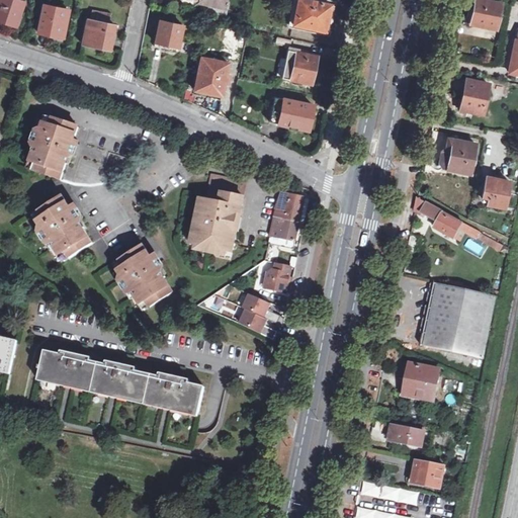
[(0,0),(0,20),(15,26),(23,2),(17,0),(0,0)]
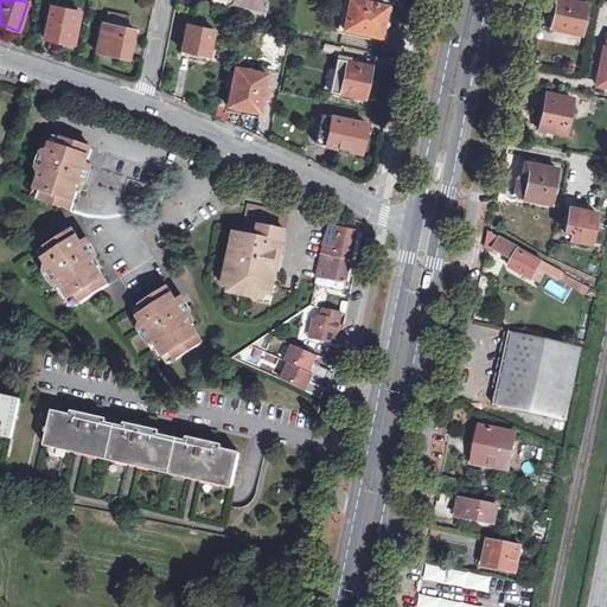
[(375,0),(375,2),(364,0),(349,0),(343,33),(387,43),(390,23),(395,2),(384,0),(375,0)]
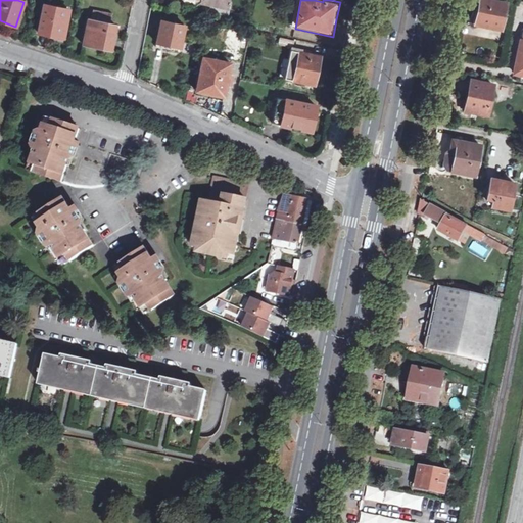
[(480,0),(478,11),(476,24),(501,29),(506,3),(488,0),(480,0)]
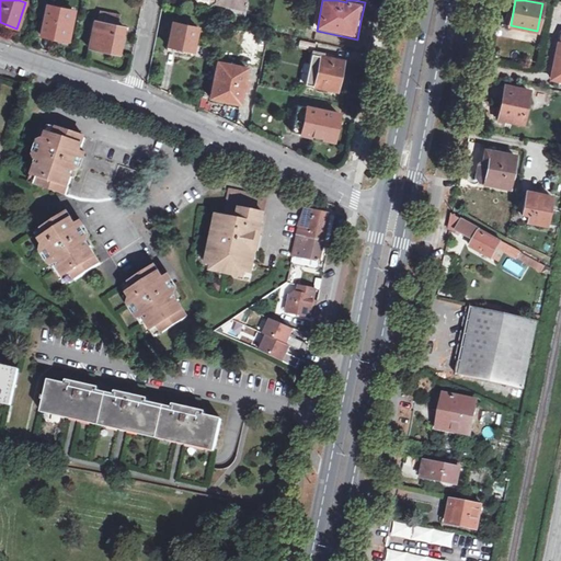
[(42,34),(68,38),(75,9),(47,3),(42,34)]
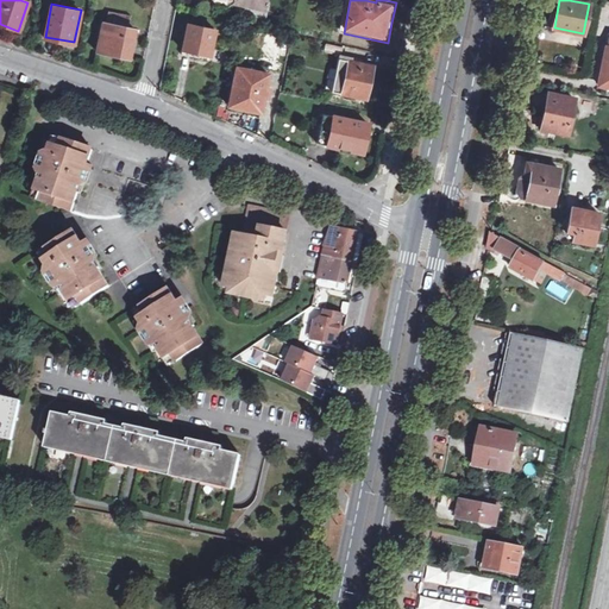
[(107,23),(130,27),(132,16),(110,11),(107,23)]
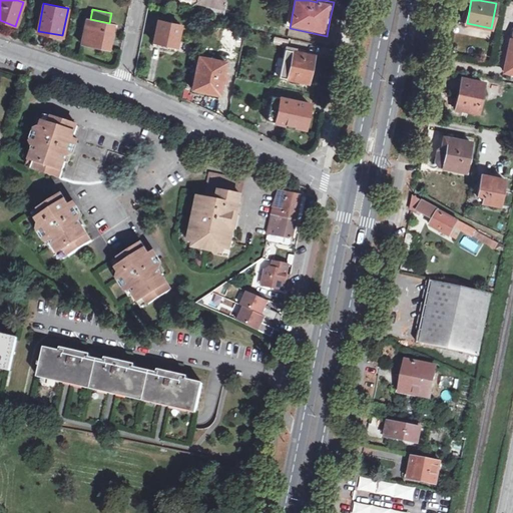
[(109,23),(90,19),(87,19),(82,44),(108,49),(113,24),(109,23)]
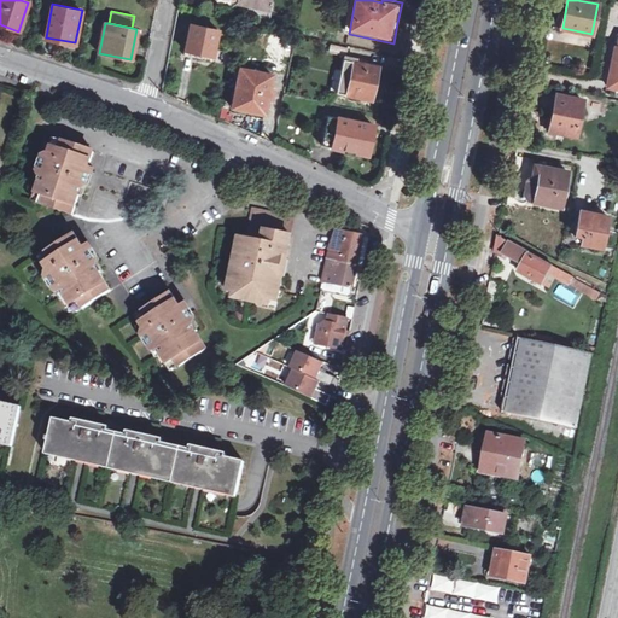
[(219,30),(191,23),(185,54),(199,58),(200,53),(213,56),(219,30)]
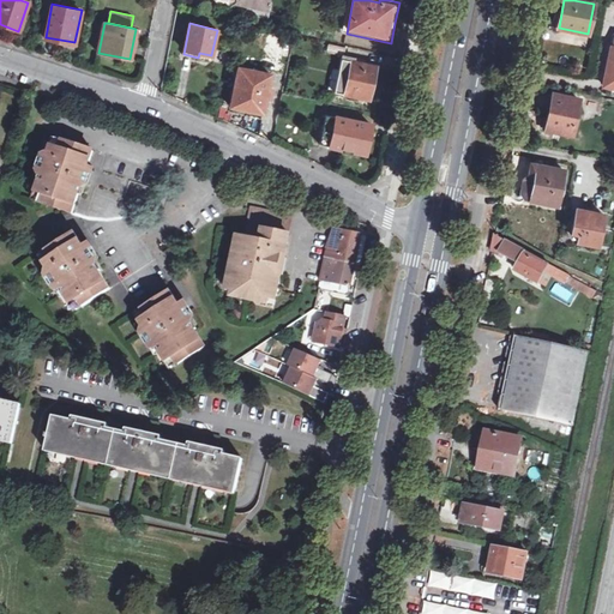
[(613,47),(612,47),(603,84),(613,86),(613,47)]
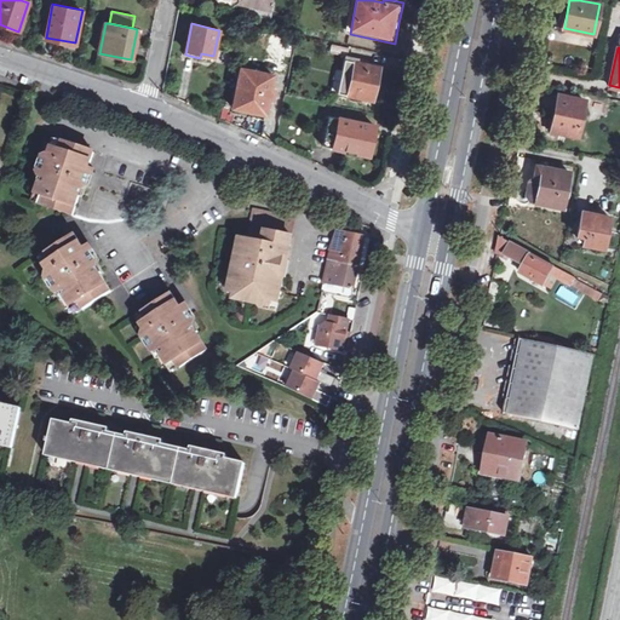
[(380,67),(359,62),(354,85),(351,85),(349,96),(373,101),(377,84),(380,67)]
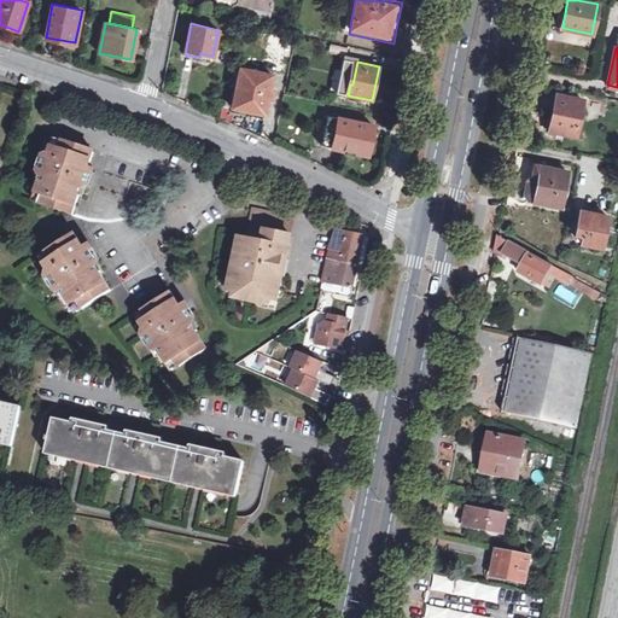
[(273,89),(269,88),(273,75),(240,68),(232,108),(264,115),(268,99),(270,100),(273,89)]
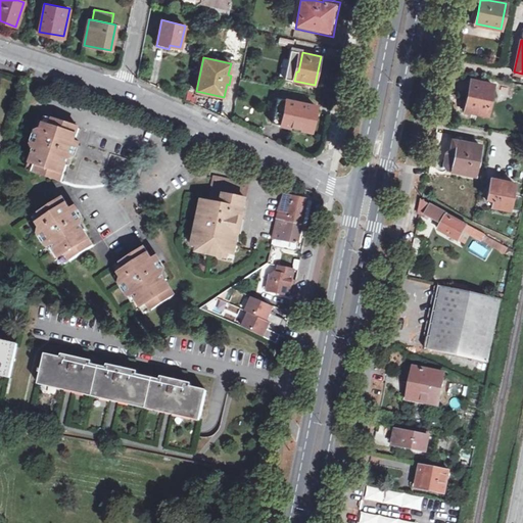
[(468,95),(466,110),(487,114),(492,84),(471,80),(468,95)]
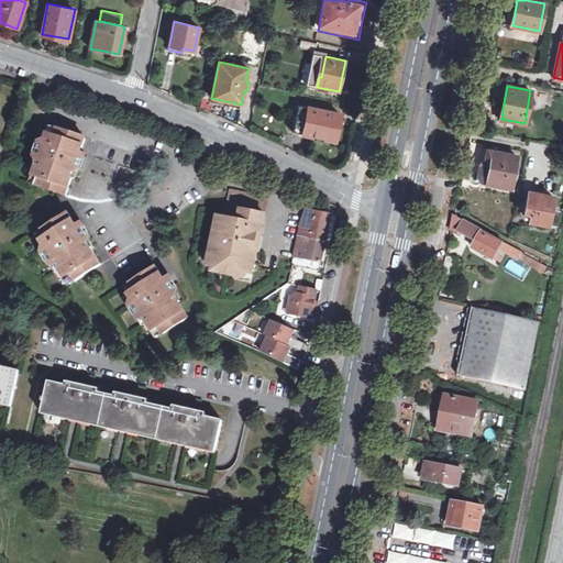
[(341,114),(299,106),(298,108),(295,108),(290,129),(294,129),(294,132),(335,141),(338,128),(341,114)]
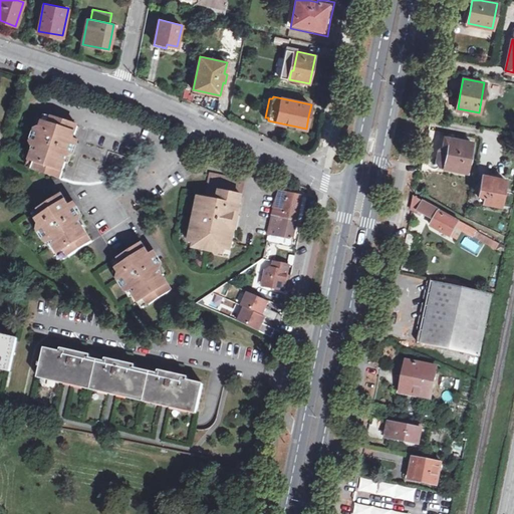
[(50,125),(53,118),(47,116),(44,123),(50,125)]
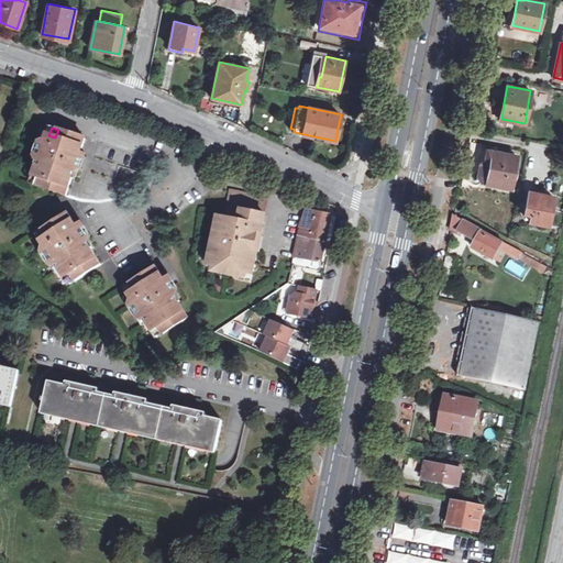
[(41,159),(35,177),(42,178),(39,186),(67,196),(78,163),(70,161),(74,154),(80,156),(86,139),(58,130),(55,138),(48,135),(46,144),(41,142),(35,158),(41,159)]
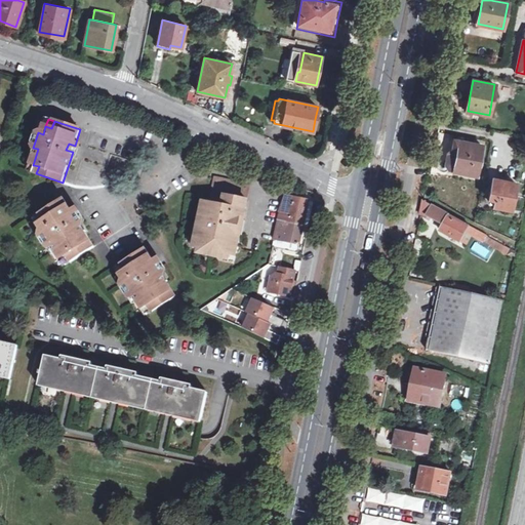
[(453,139),(451,151),(447,152),(446,153),(444,165),(447,170),(476,175),(482,145),(453,139)]
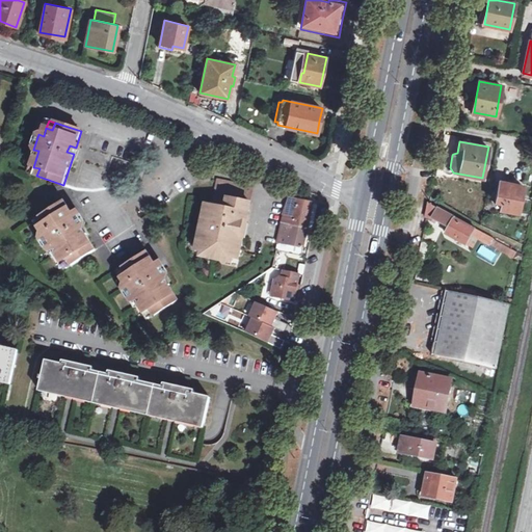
[(38,151),(33,150),(28,165),(33,167),(38,151)]
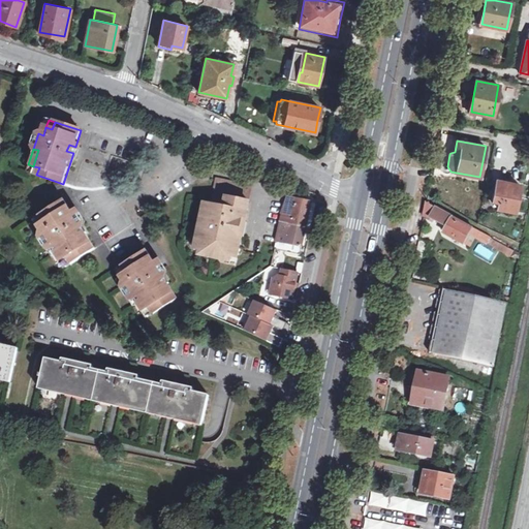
[(39,167),(33,166),(31,173),(36,175),(39,167)]
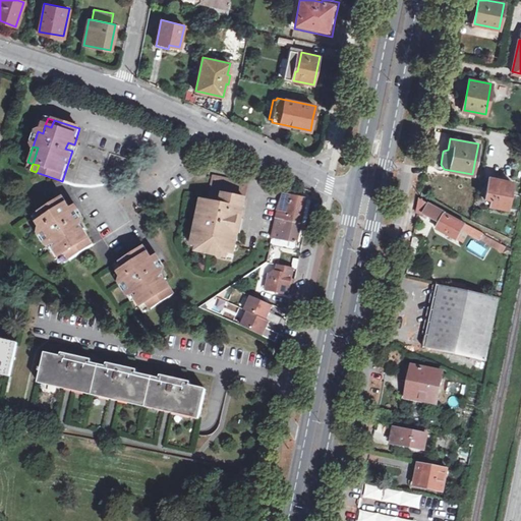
[(199,241),(198,247),(197,251),(228,257),(229,253),(230,247),(235,248),(239,233),(233,232),(235,225),(240,226),(249,184),(215,177),(210,198),(223,201),(222,205),(208,201),(207,210),(200,209),(194,239),(199,241)]
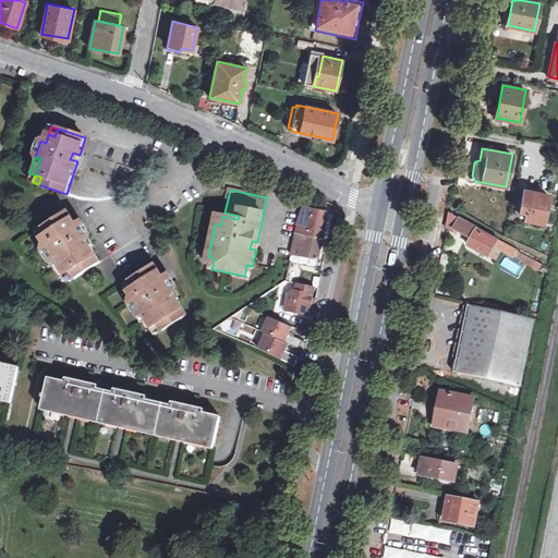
[(523,190),(519,210),(526,211),(524,219),(543,222),(548,194),(535,192),(523,190)]
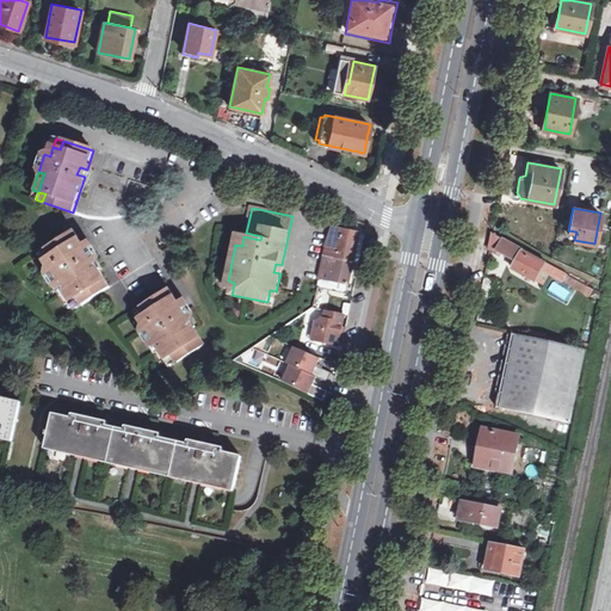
[(327,244),(325,257),(355,263),(357,247),(360,233),(334,227),(327,244)]
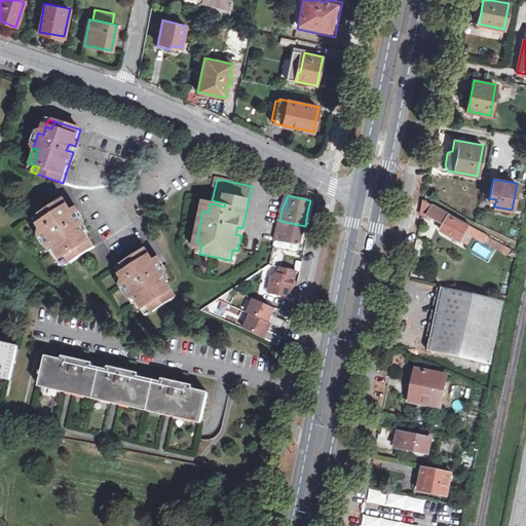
[(53,246),(62,259),(67,256),(71,262),(96,247),(78,221),(72,224),(68,218),(74,215),(65,200),(41,216),(45,222),(40,225),(45,232),(41,235),(49,248),(53,246)]
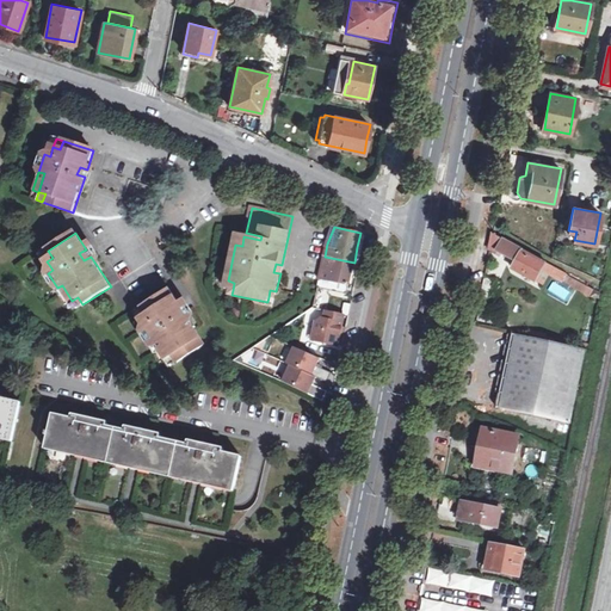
[(366,234),(360,233),(355,263),(360,264),(366,234)]
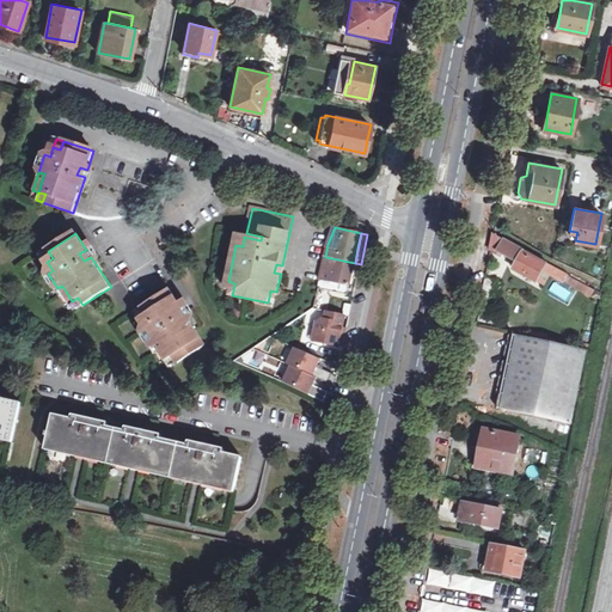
[(543,287),(549,275),(543,271),(546,263),(494,234),(491,250),(496,251),(516,263),(513,269),(543,287)]
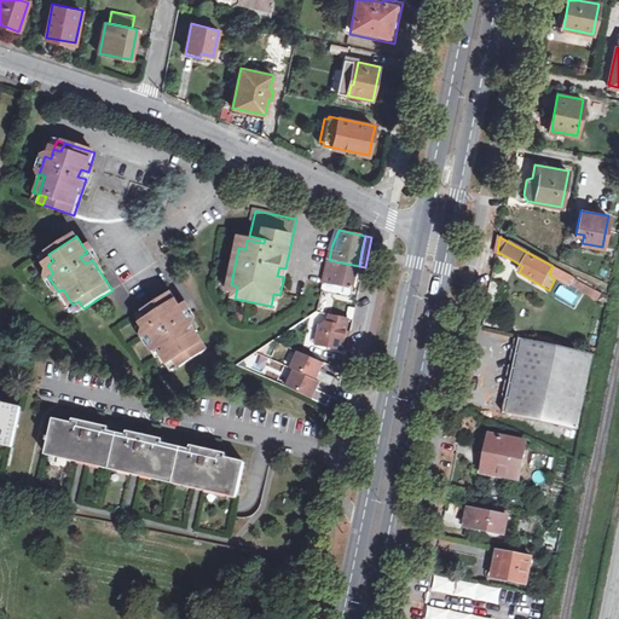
[(173,265),(184,258),(178,249),(167,256),(173,265)]
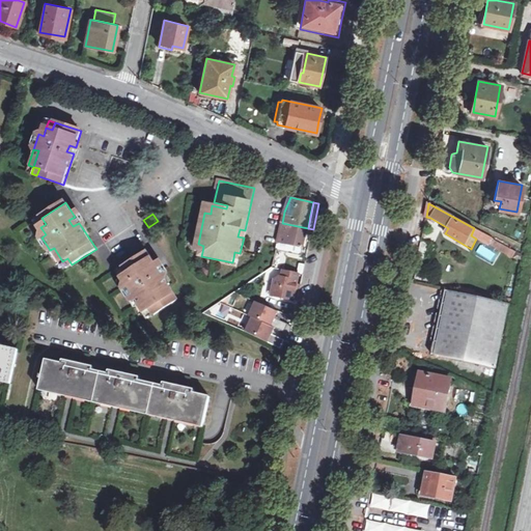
[(46,224),(42,218),(36,221),(40,227),(46,224)]
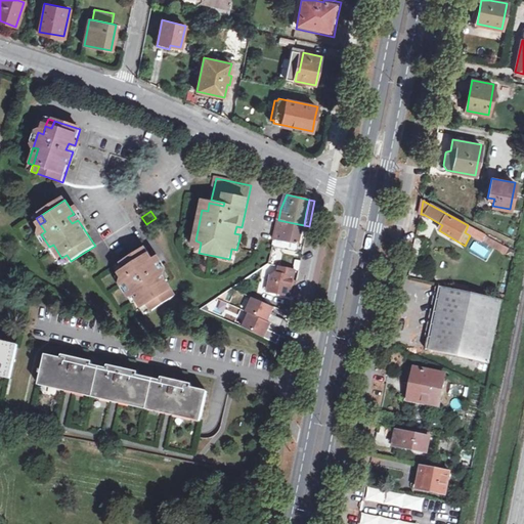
[(302,234),(304,225),(278,220),(275,238),(293,243),(300,245),(302,234)]
